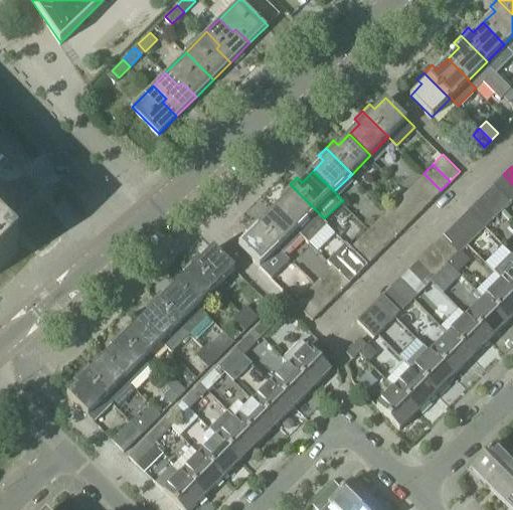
[(423,173),(414,182),(432,199),(441,190),(423,173)]
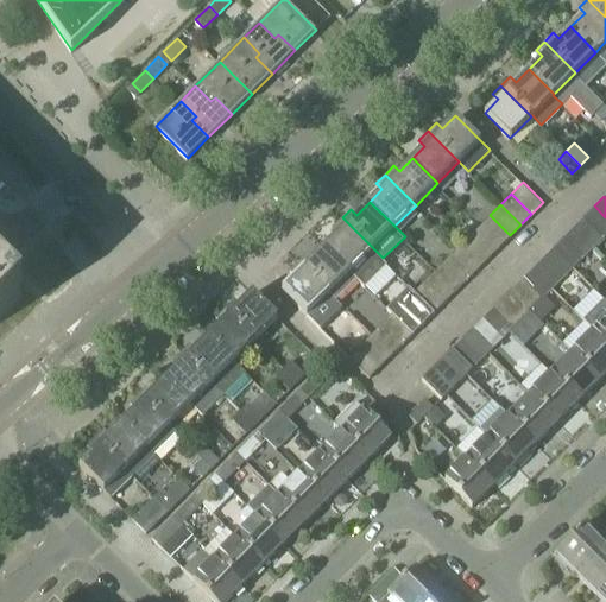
[(605,217),(594,206),(584,215),(604,235),(605,234),(605,217)]
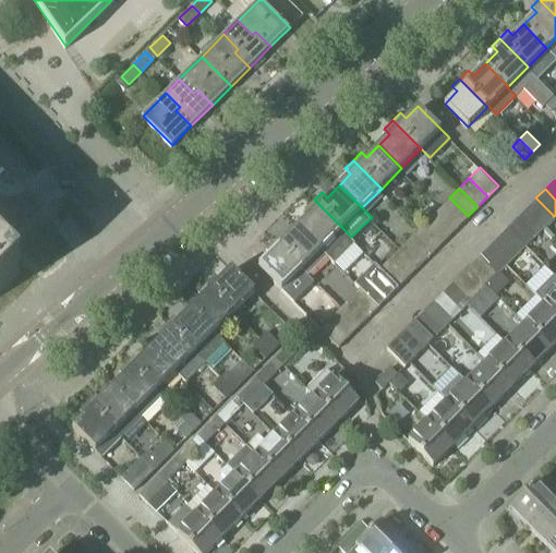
[(449,197),(439,206),(458,225),(468,216),(449,197)]
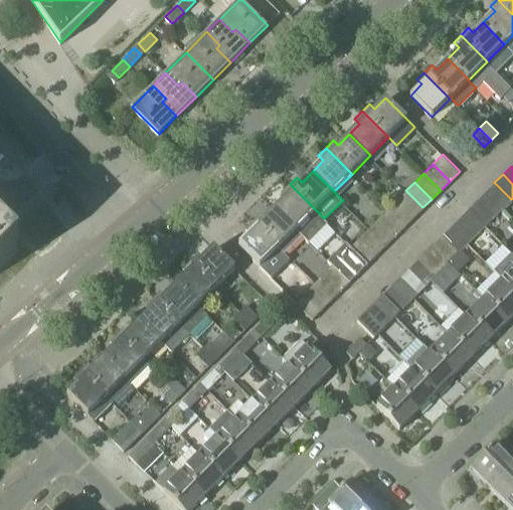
[(494,182),(485,192),(502,208),(511,199),(494,182)]
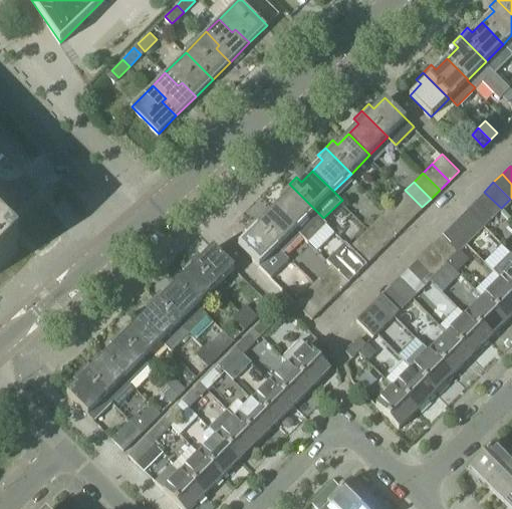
[(286,196),(275,207),(296,228),(315,210),(289,184),(281,191),(286,196)]
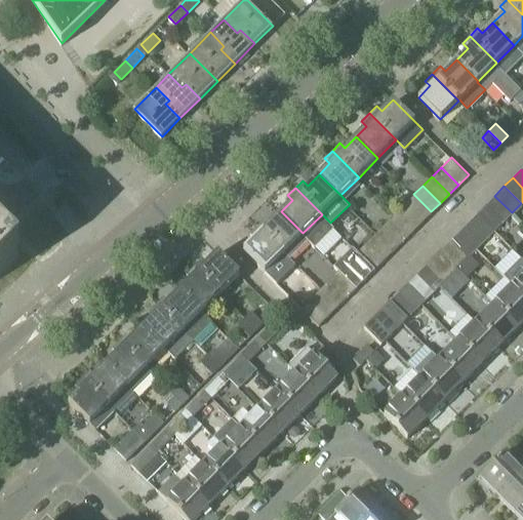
[(413,194),(403,205),(420,222),(431,211),(413,194)]
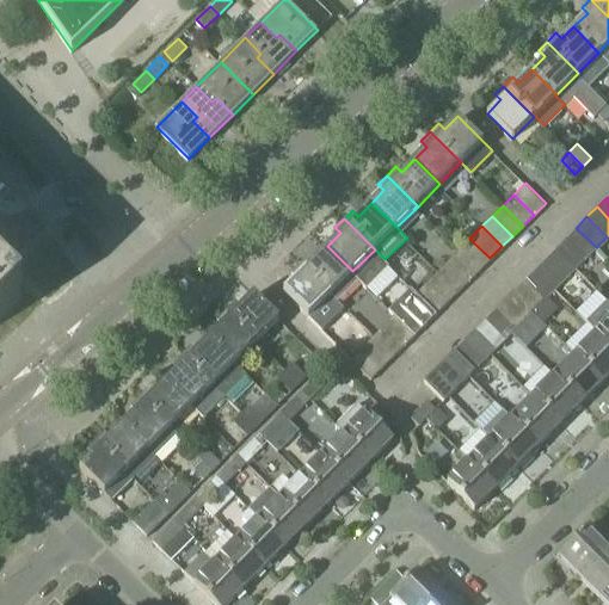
[(576,228),(566,238),(586,257),(596,247),(576,228)]
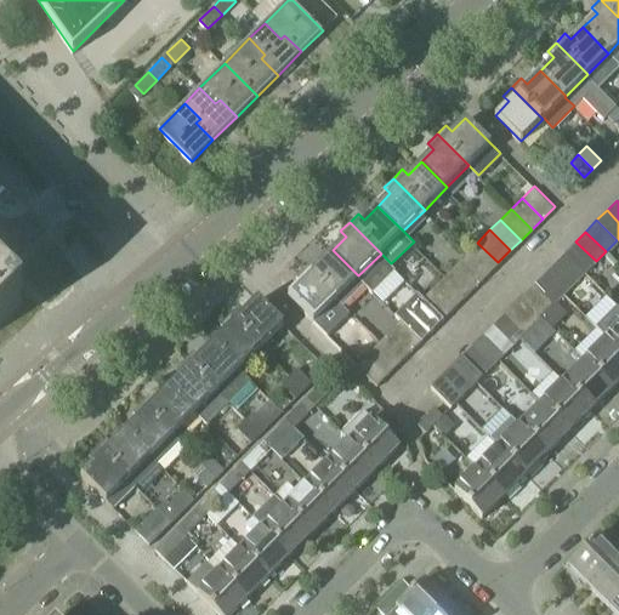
[(575,241),(564,251),(585,272),(596,261),(575,241)]
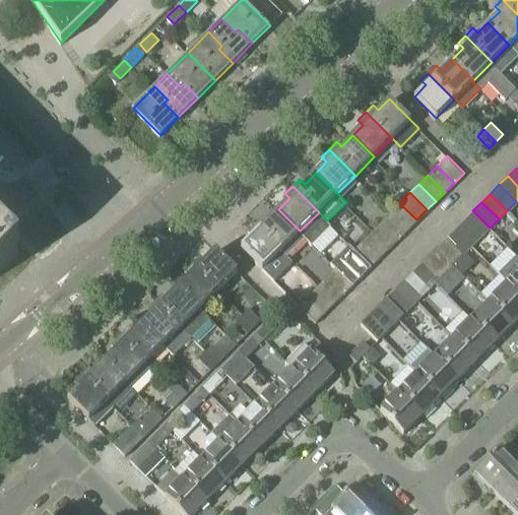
[(399,203),(391,211),(408,229),(416,219),(399,203)]
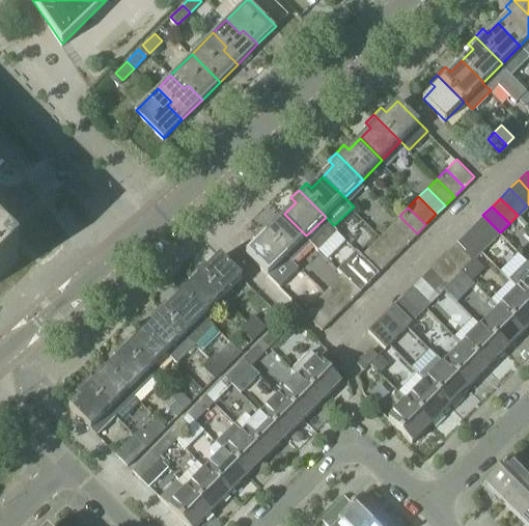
[(269,220),(261,227),(287,254),(294,260),(312,242),(306,236),(284,214),(274,225),(269,220)]
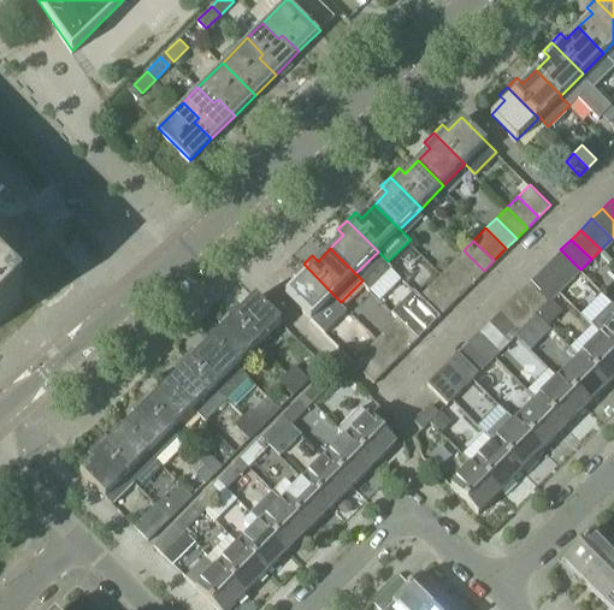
[(560,249),(550,259),(571,279),(580,270),(560,249)]
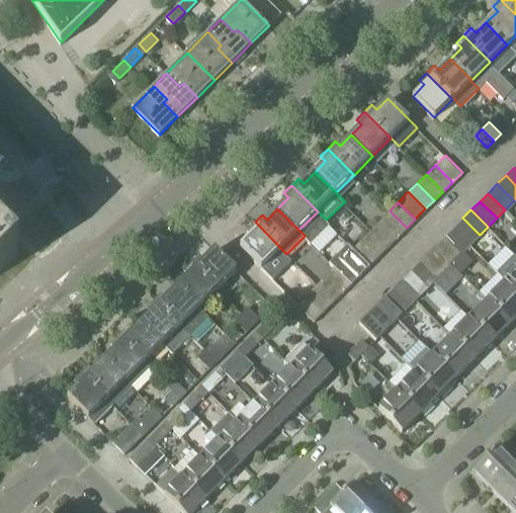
[(407,228),(390,210),(380,220),(398,237),(407,228)]
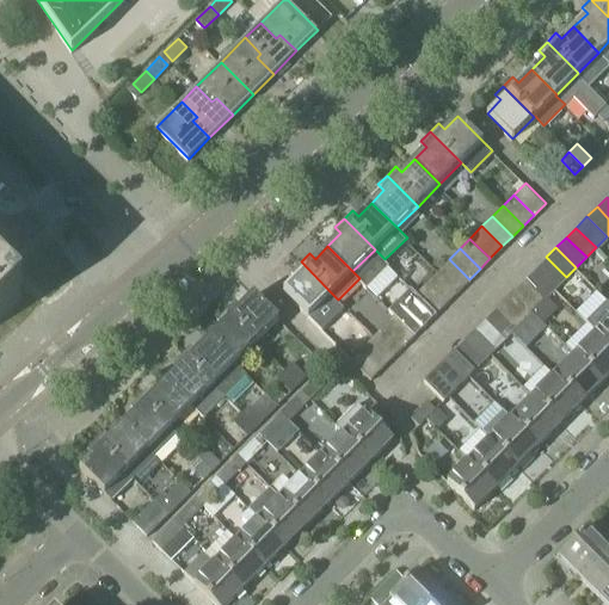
[(546,257),(536,267),(557,288),(566,277),(546,257)]
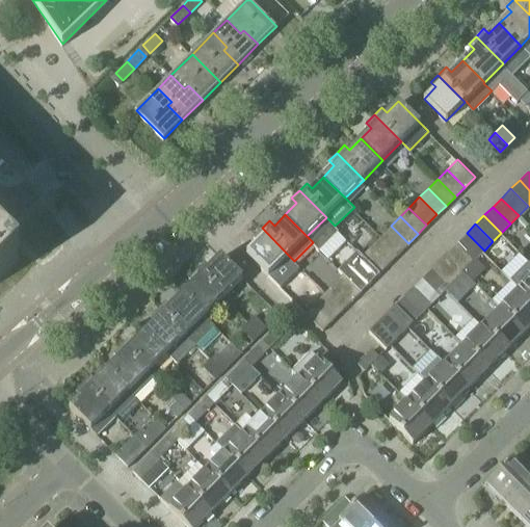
[(408,243),(391,226),(381,235),(399,253),(408,243)]
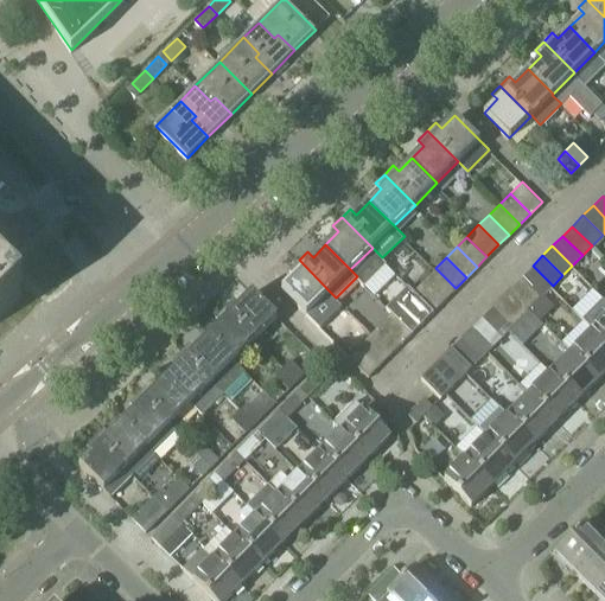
[(329,291),(299,260),(290,269),(295,275),(282,288),(307,313),(329,291)]
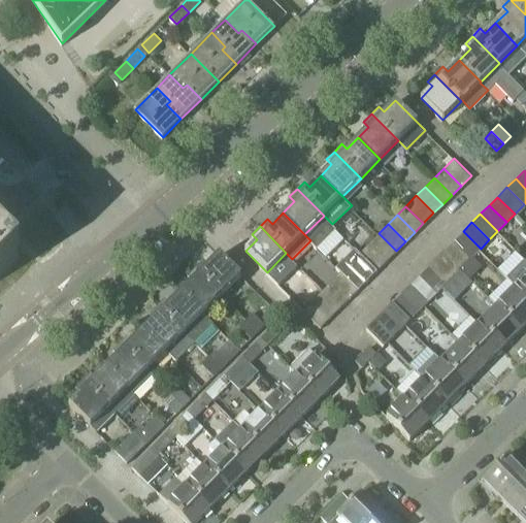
[(463,231),(454,239),(471,257),(481,249),(463,231)]
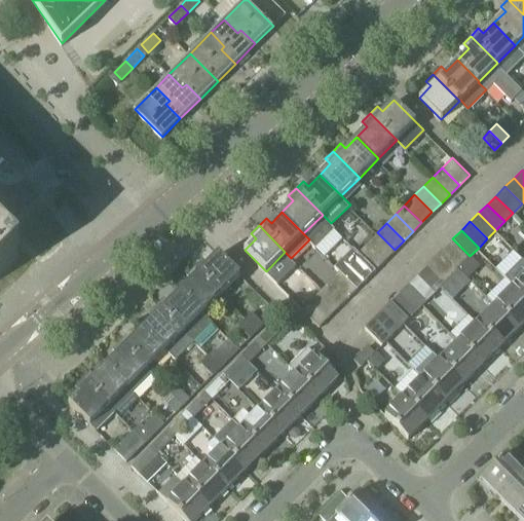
[(377,232),(369,240),(386,258),(395,250),(377,232)]
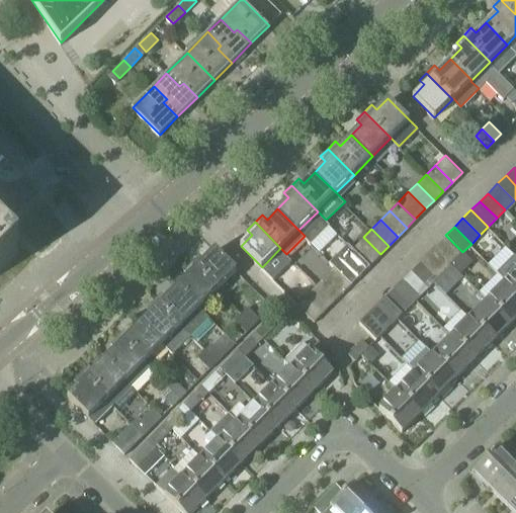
[(0,267),(18,250),(0,231),(0,267)]
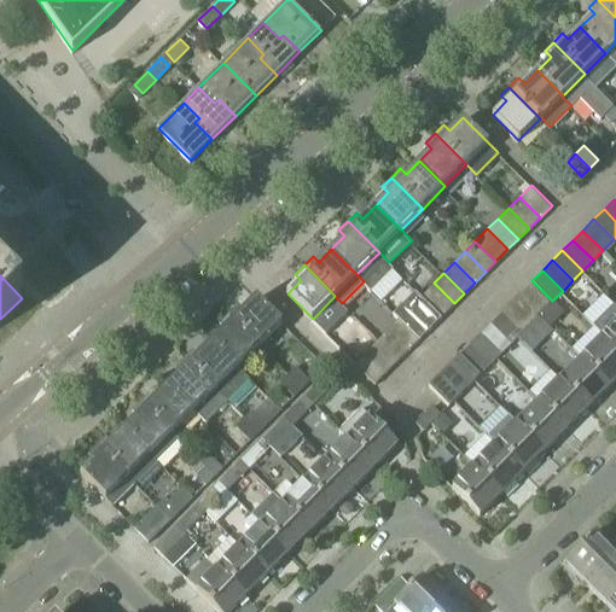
[(532,280),(522,291),(542,312),(552,301),(532,280)]
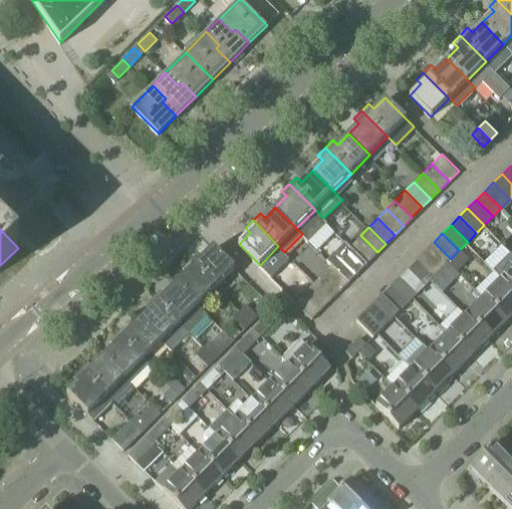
[(360,235),(350,245),(367,262),(377,252),(360,235)]
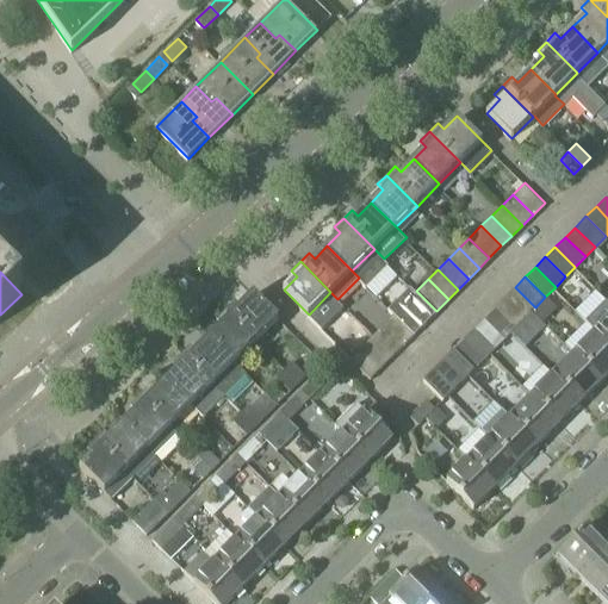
[(515,287),(504,297),(525,317),(535,307),(515,287)]
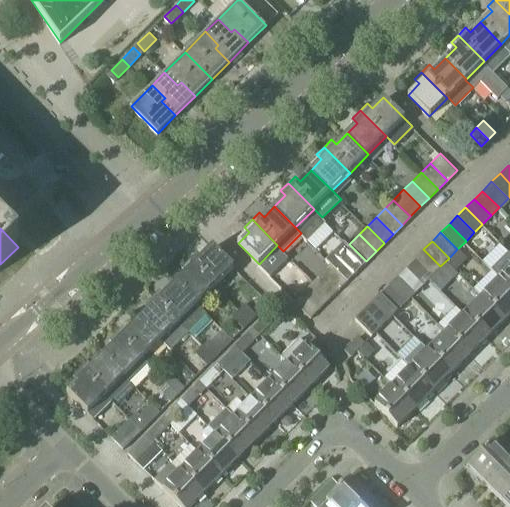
[(349,244),(340,253),(356,271),(366,261),(349,244)]
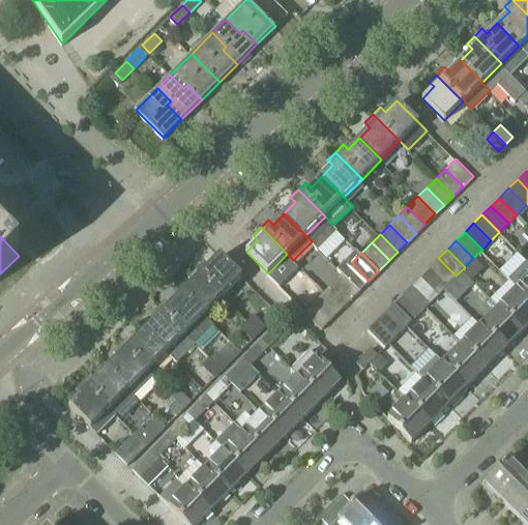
[(204,260),(196,268),(223,295),(242,275),(221,254),(209,265),(204,260)]
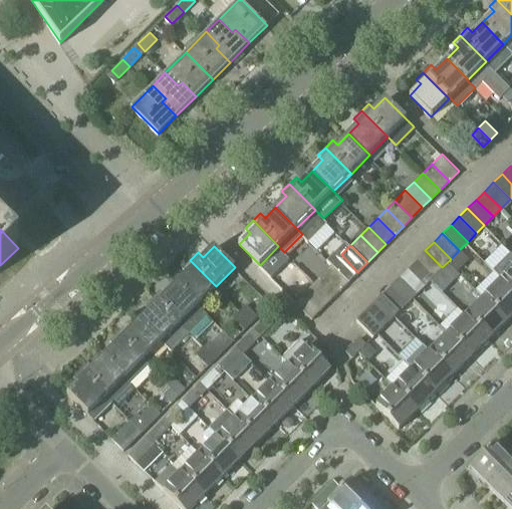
[(425,250),(416,259),(434,276),(442,267),(425,250)]
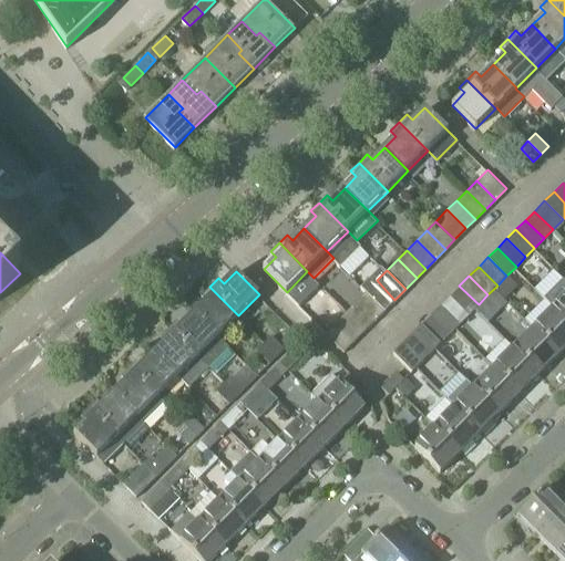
[(377,280),(366,291),(384,310),(394,300),(377,280)]
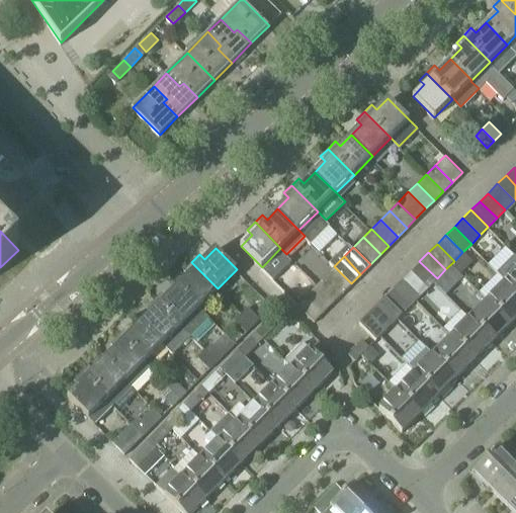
[(419,261),(411,270),(428,287),(437,278),(419,261)]
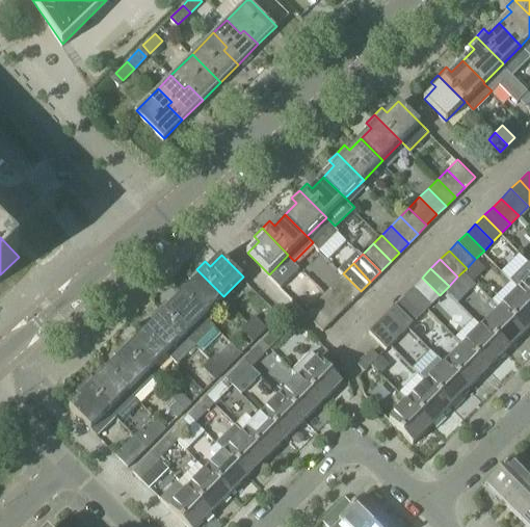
[(194,282),(183,293),(205,314),(223,296),(196,269),(189,277),(194,282)]
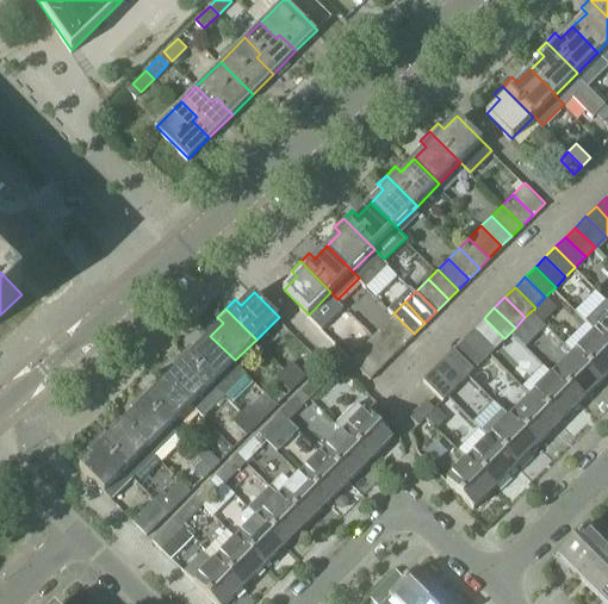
[(394,313),(384,324),(403,344),(414,334),(394,313)]
